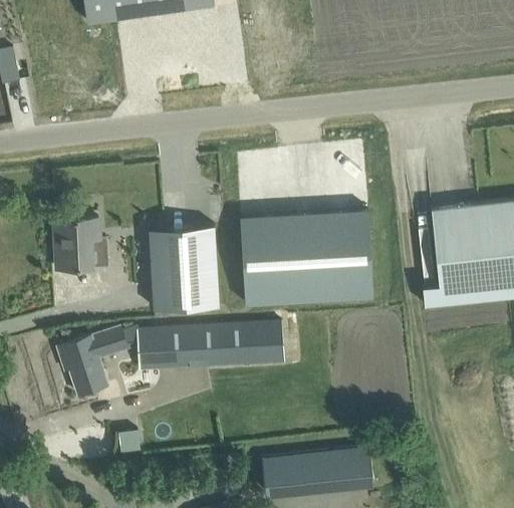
[(214,0),(83,0),(87,25),(215,7),(214,0)]
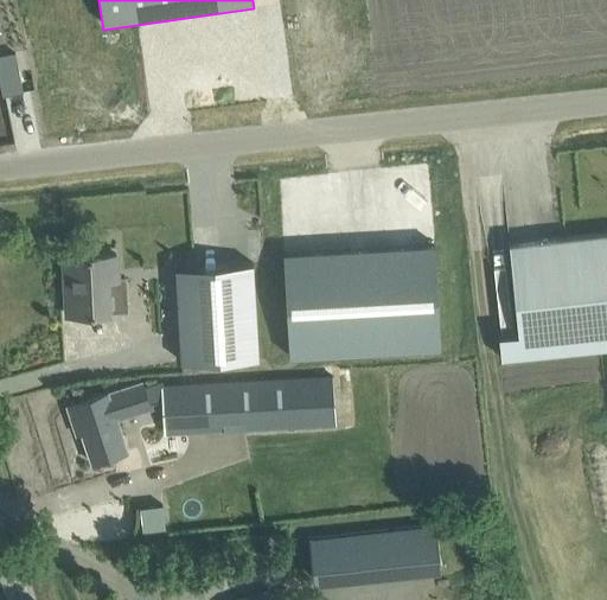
[(16,61),(0,63),(0,80),(4,101),(23,97),(16,61)]
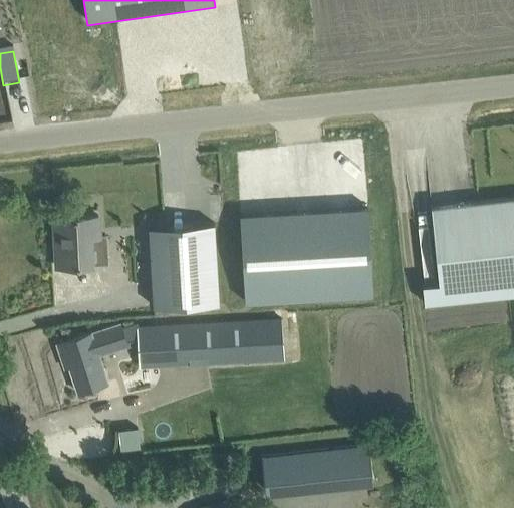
[(425,310),(441,308),(513,300),(513,204),(432,213),(439,287),(423,289),(425,310)]
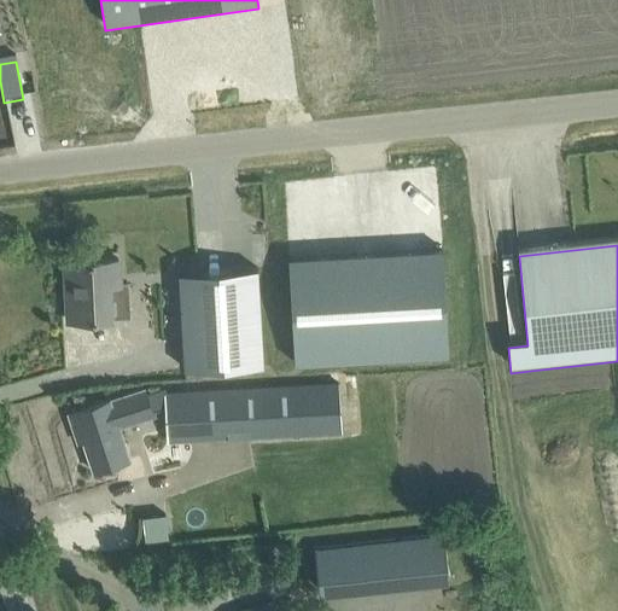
[(443,255),(289,263),(295,370),(449,360),(443,255)]
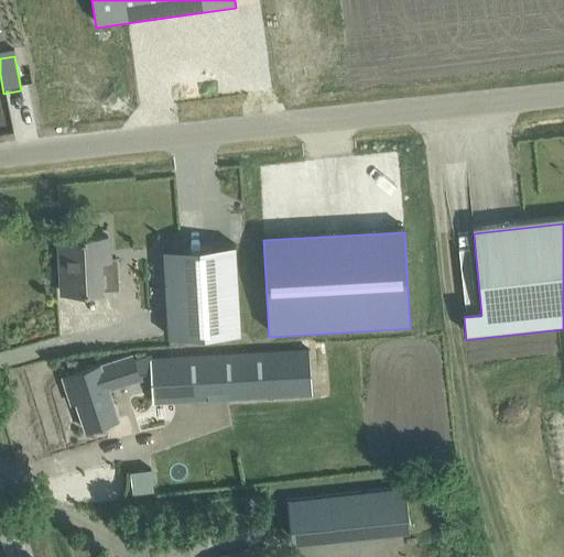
[(108,242),(60,246),(63,298),(85,297),(99,297),(99,295),(118,294),(117,262),(109,262),(108,242)]
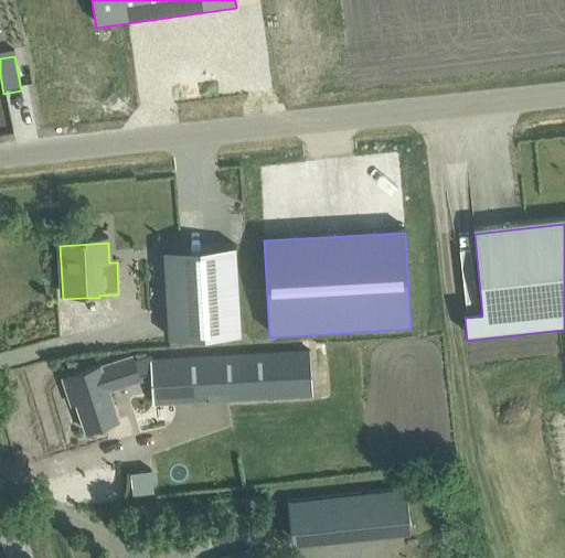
[(236,250),(164,255),(169,343),(241,339),(236,250)]
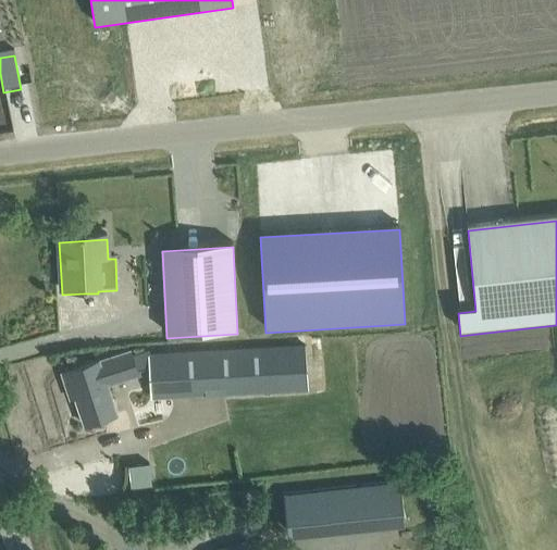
[(307,340),(276,341),(277,352),(258,353),(150,360),(149,360),(150,376),(151,403),(280,396),(309,395),(307,340)]
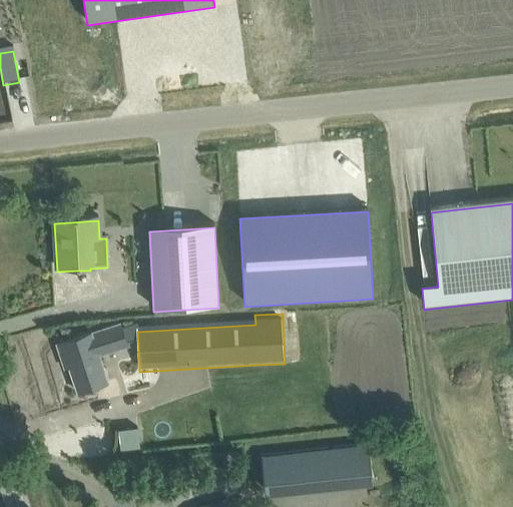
[(57,348),(63,366),(67,364),(78,397),(97,391),(108,387),(99,360),(128,351),(121,332),(120,328),(92,338),(92,337),(76,342),(57,348)]
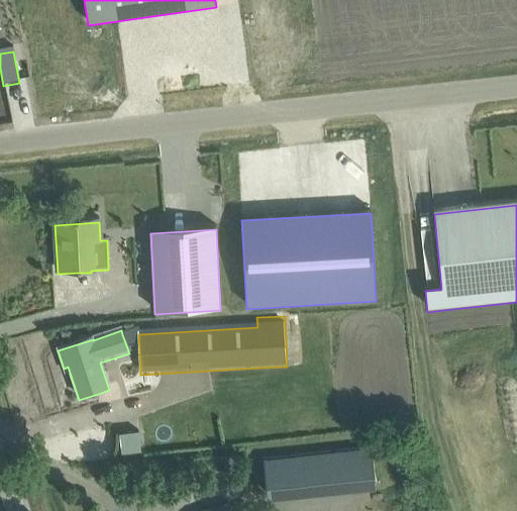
[(123,460),(142,457),(139,434),(120,436),(123,460)]
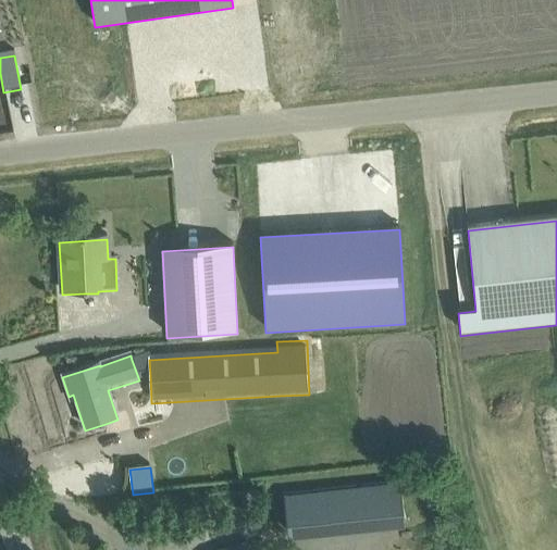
[(400,487),(317,496),(320,533),(405,524),(400,487)]
